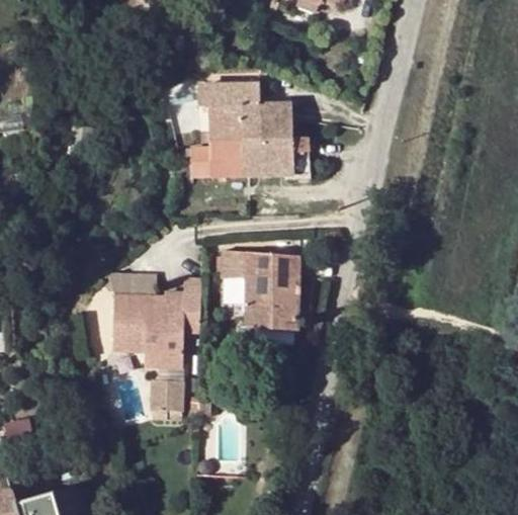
[(315,0),(298,0),(296,4),(312,9),(315,0)]
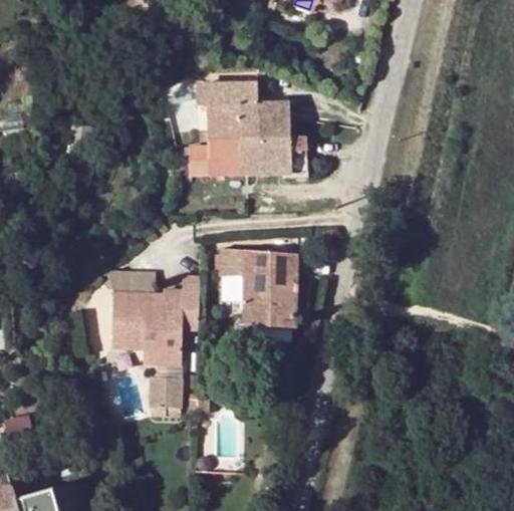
[(257,83),(197,83),(197,104),(199,103),(208,104),(208,142),(209,172),(306,170),(306,135),(289,136),(289,99),(257,100),(257,83)]
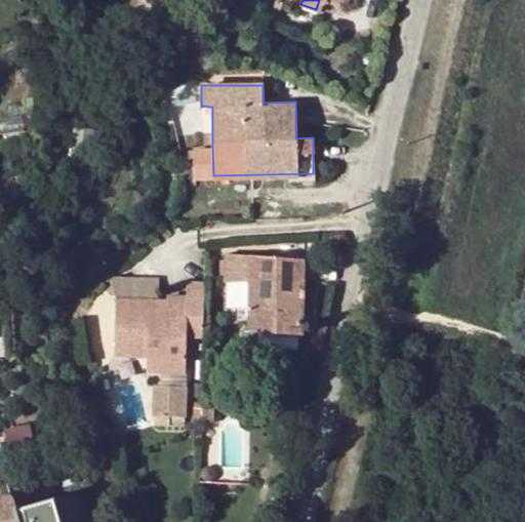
[(212,107),(203,106),(204,146),(212,145),(212,107)]
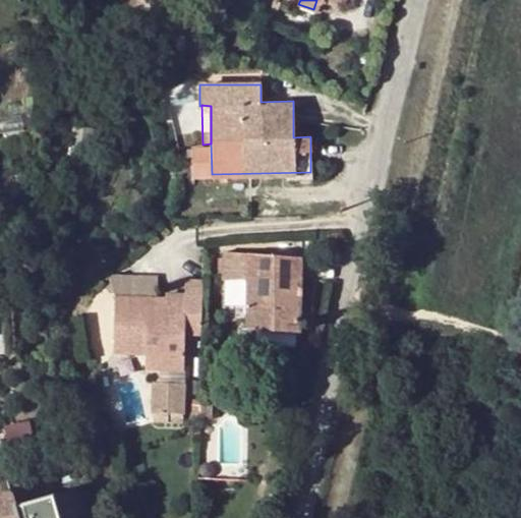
[(212,174),(211,144),(203,145),(192,146),(193,175),(212,174)]
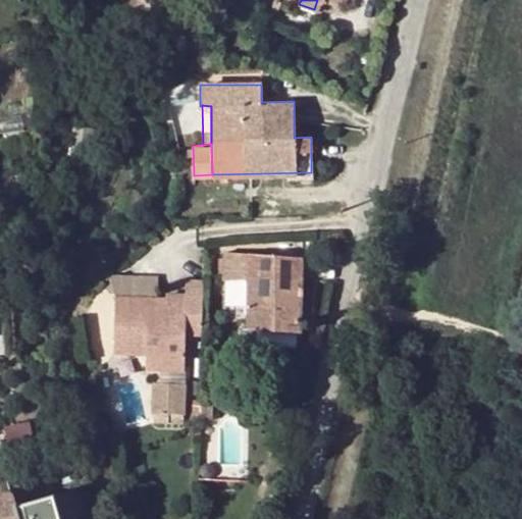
[(299,256),(249,253),(248,277),(248,325),(299,330),(299,256)]
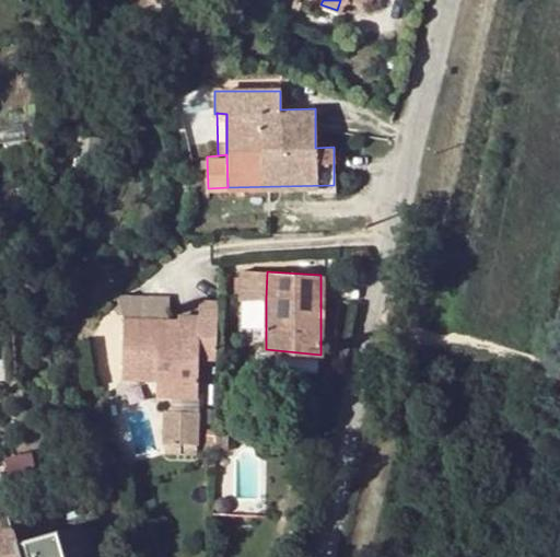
[(177,321),(121,318),(120,370),(154,370),(154,381),(170,381),(168,397),(196,398),(198,360),(216,360),(217,302),(198,301),(198,316),(197,328),(177,327),(177,321)]
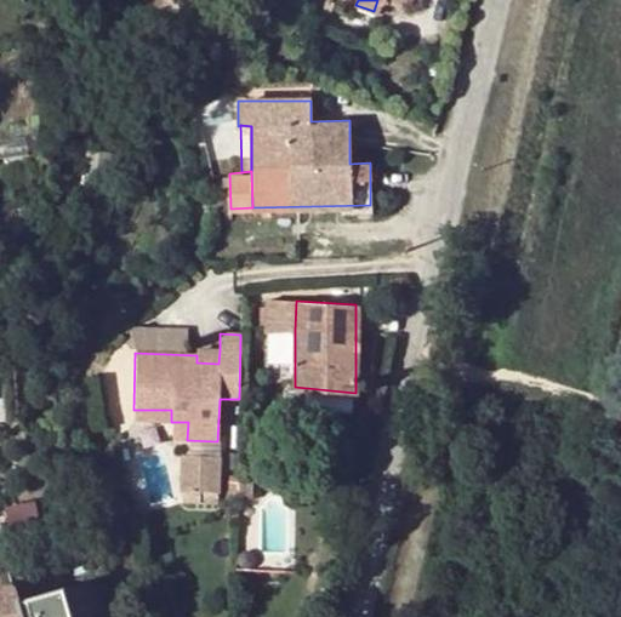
[(220,350),(197,349),(197,355),(197,363),(218,364),(220,350)]
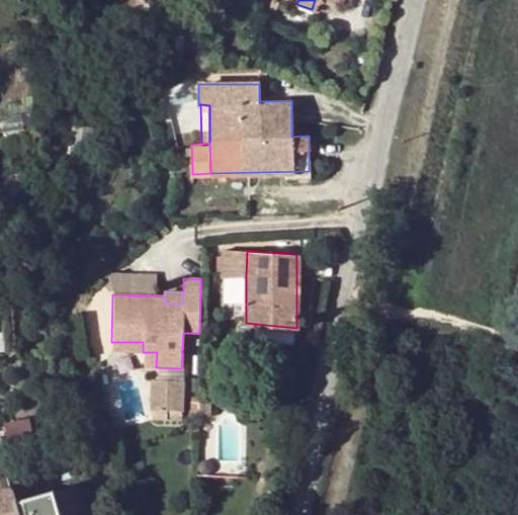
[(143,342),(111,342),(111,352),(143,352),(143,342)]
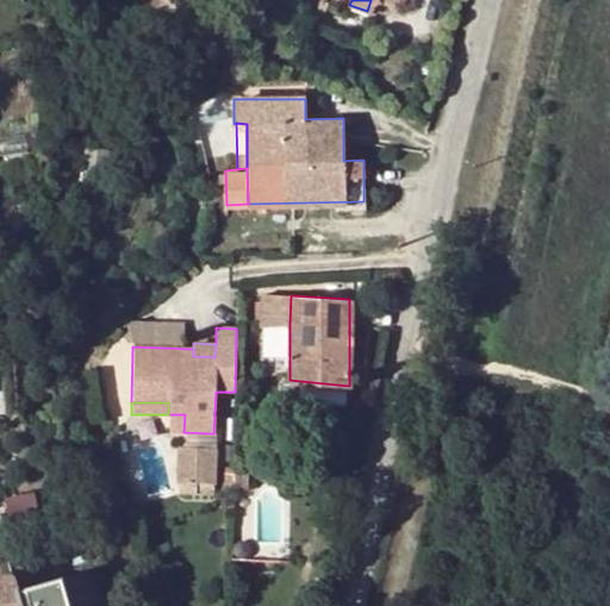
[(213,448),(176,448),(176,481),(194,482),(211,482),(213,448)]
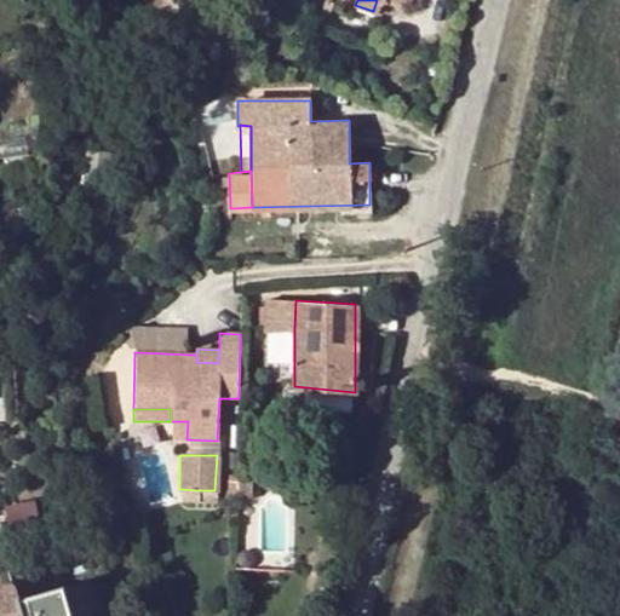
[(197,490),(179,489),(179,499),(197,500),(197,490)]
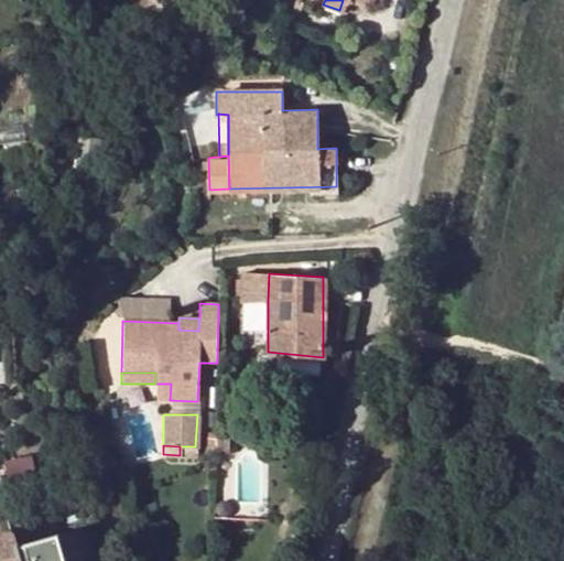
[(65,560),(58,536),(15,546),(12,535),(12,532),(52,521),(46,504),(0,515),(0,560),(65,560)]
